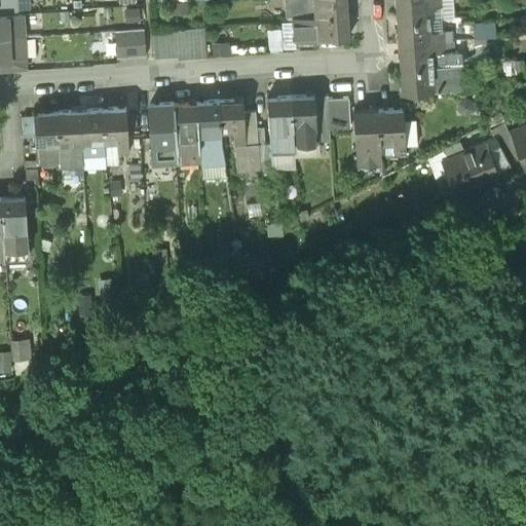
[(0,0),(0,13),(14,12),(13,0),(0,0)]
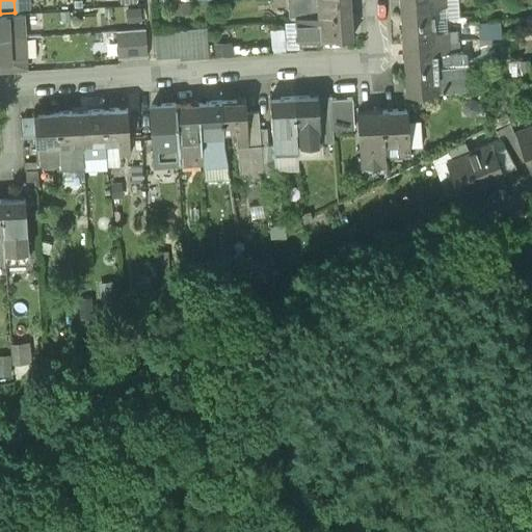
[(289,0),(290,17),(296,17),(351,14),(349,0),(289,0)]
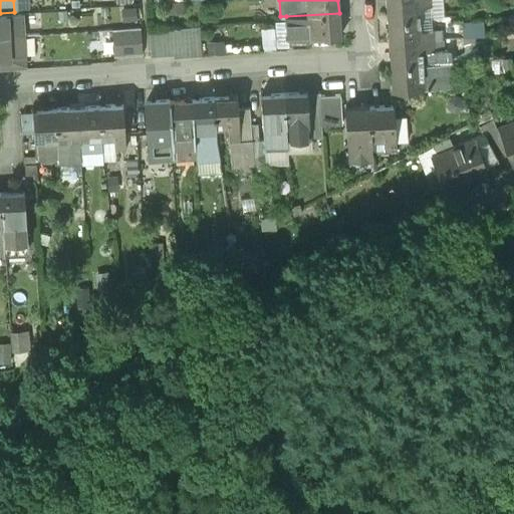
[(417,0),(387,0),(389,19),(419,17),(418,6),(417,0)]
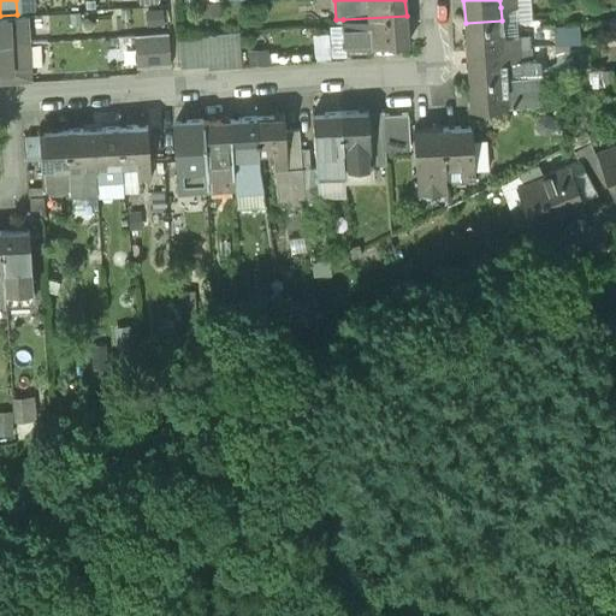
[(220,1),(196,3),(197,16),(221,15),(220,1)]
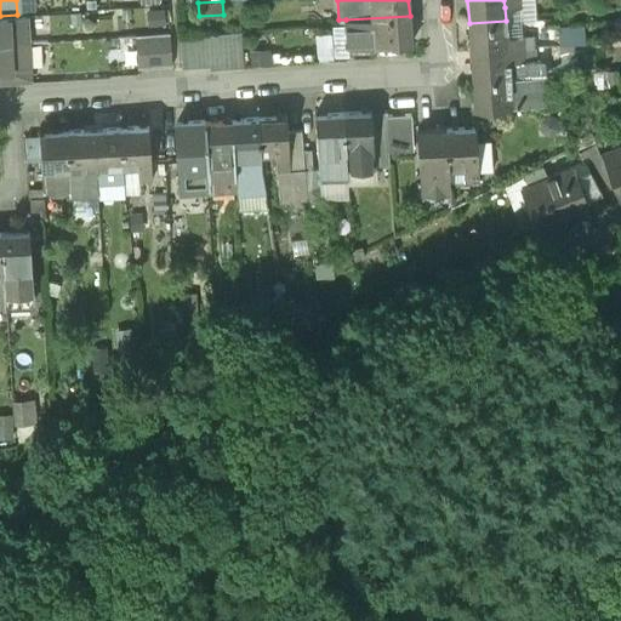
[(17,15),(0,16),(0,43),(24,41),(23,15),(17,15)]
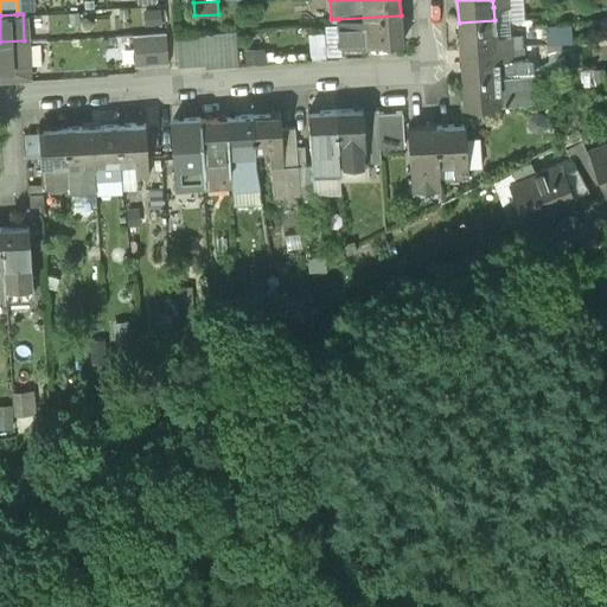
[(401,16),(338,19),(338,25),(340,46),(365,45),(402,43),(401,16)]
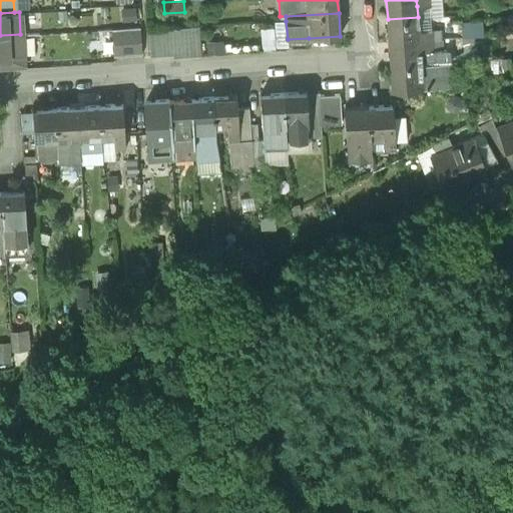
[(466,35),(486,30),(483,16),(462,21),(466,35)]
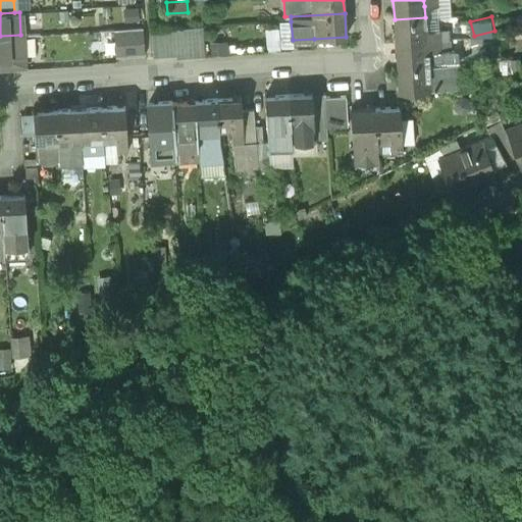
[(425,17),(395,19),(396,42),(426,40),(426,30),(425,17)]
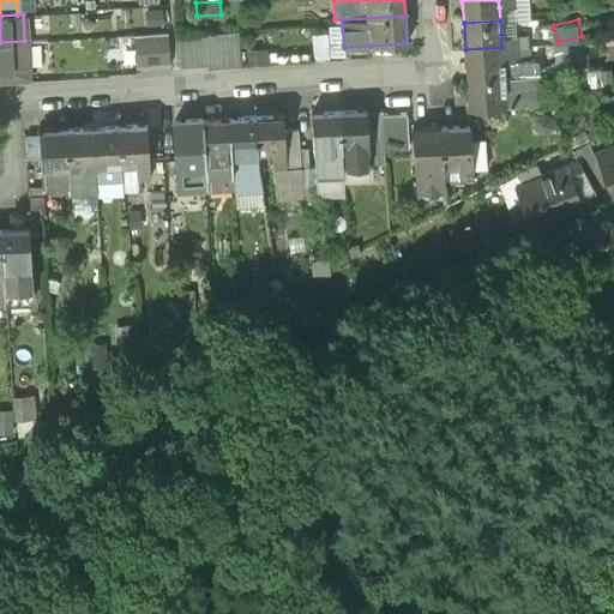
[(342,25),(329,26),(329,32),(313,34),(314,59),(330,58),(330,55),(369,53),(369,46),(344,47),(342,25)]
